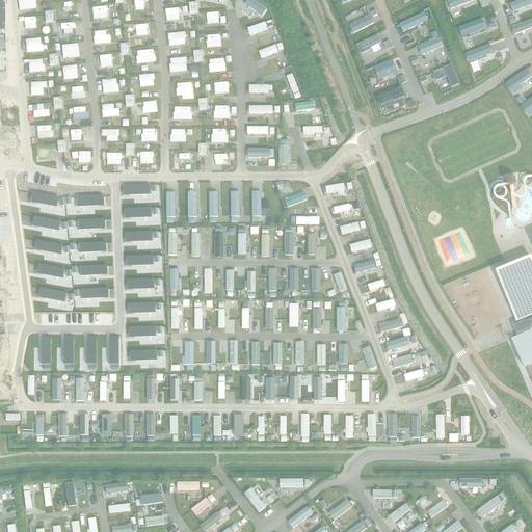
[(263,17),(267,11),(251,0),(246,0),(244,3),(263,17)]
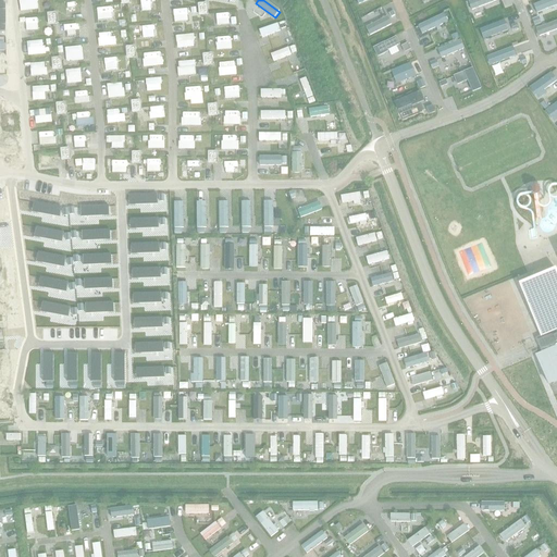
[(497,3),(495,0),(474,0),(468,2),(471,12),(497,3)]
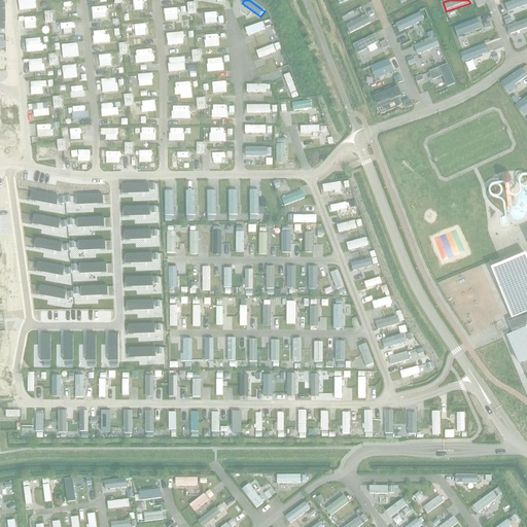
[(526,6),(526,2),(526,0),(520,0),(504,5),(507,13),(526,6)]
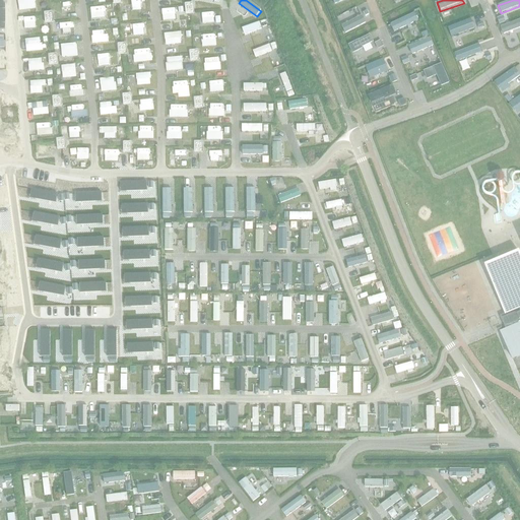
[(193,3),(185,4),(186,15),(194,14),(193,3)]
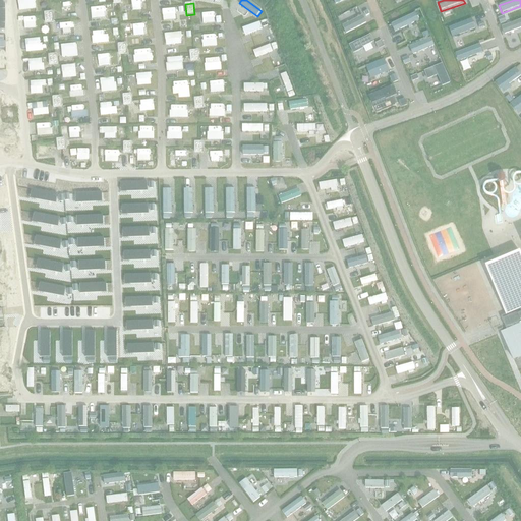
[(53,23),(53,12),(44,12),(45,23),(53,23)]
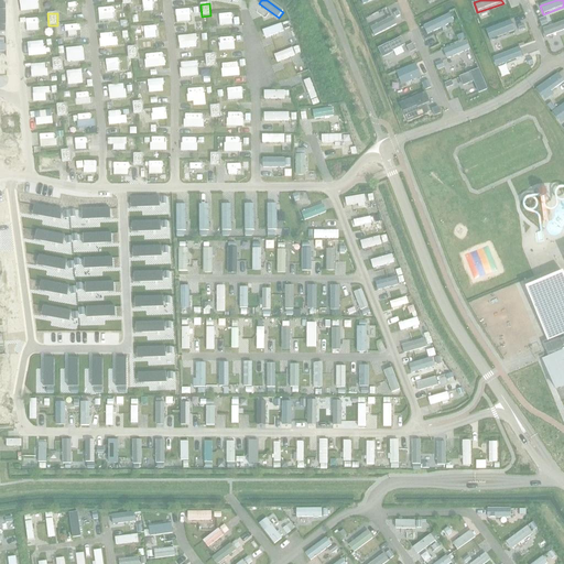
[(453,24),(449,15),(423,28),(427,36),(453,24)]
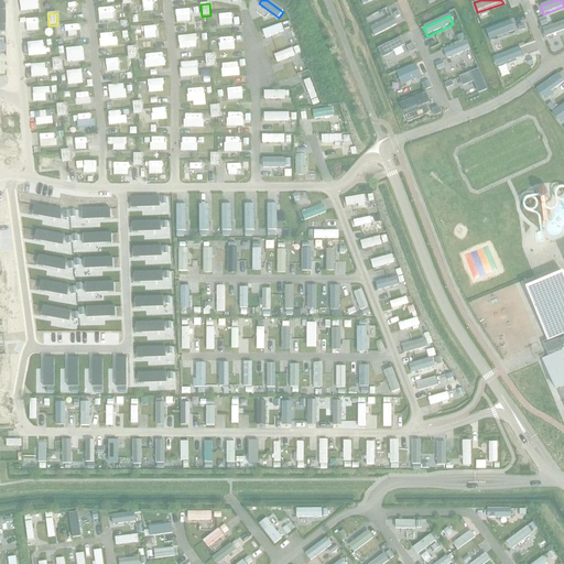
[(397,26),(392,18),(370,29),(375,38),(397,26)]
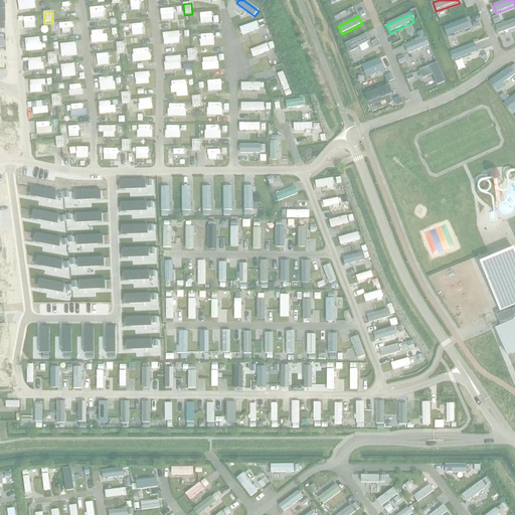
[(469,30),(466,20),(444,28),(447,38),(469,30)]
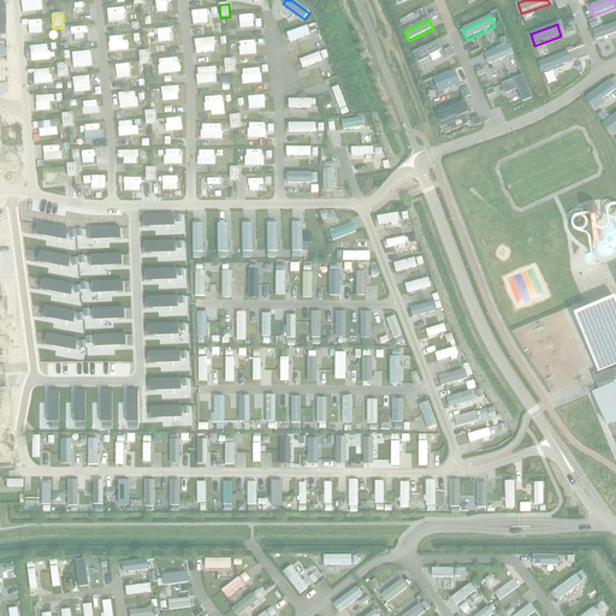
[(615,34),(615,24),(592,33),(596,42),(615,34)]
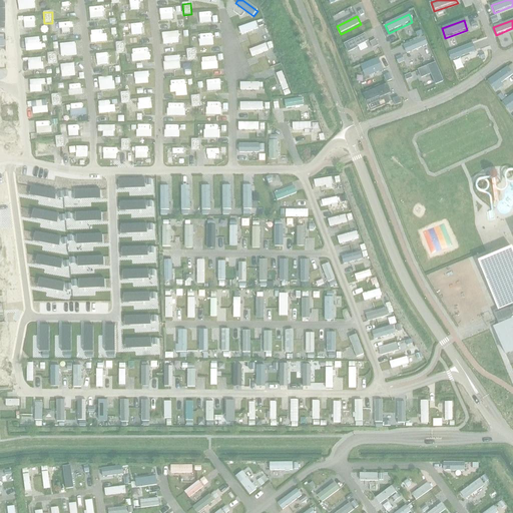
[(240,35),(258,29),(255,22),(238,28),(240,35)]
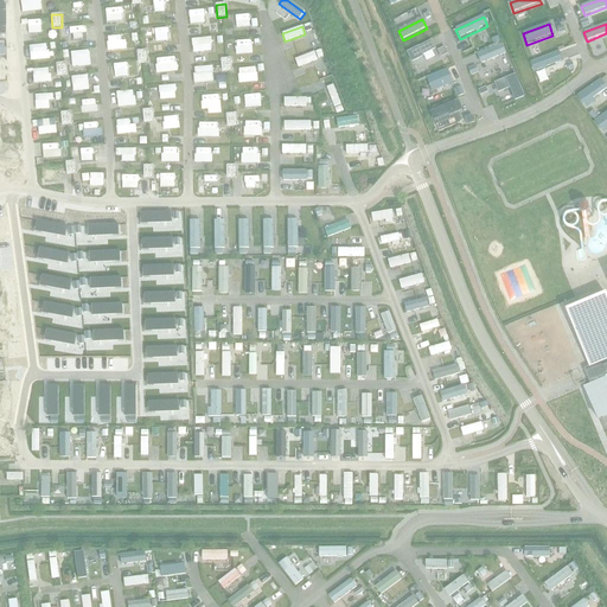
[(435,51),(432,43),(406,53),(410,65),(423,59),(421,57),(435,51)]
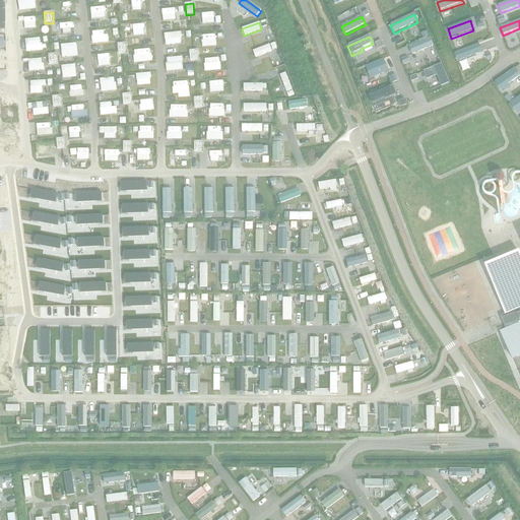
[(433,48),(430,39),(408,47),(411,56),(433,48)]
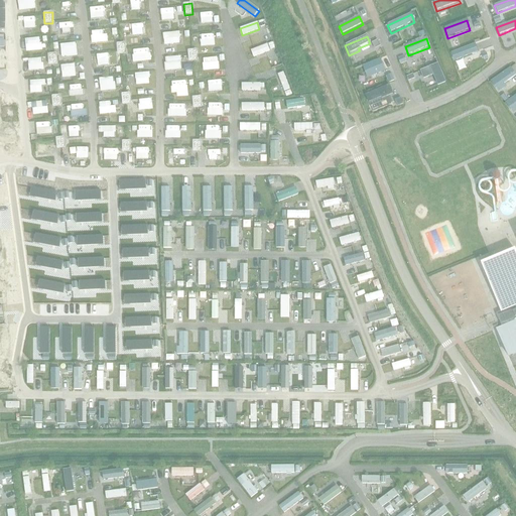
[(380,47),(377,41),(371,44),(374,50),(380,47)]
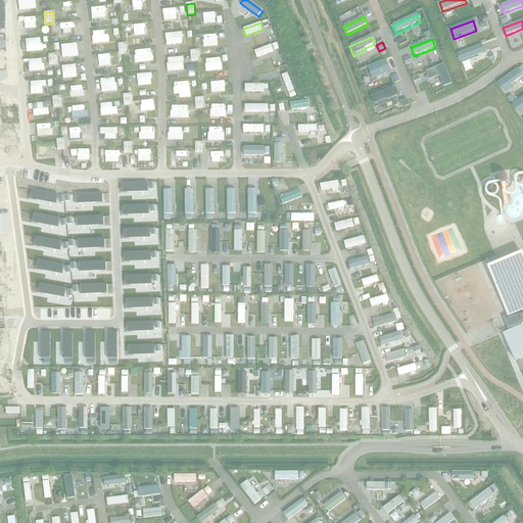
[(117,44),(119,55),(128,55),(127,43),(117,44)]
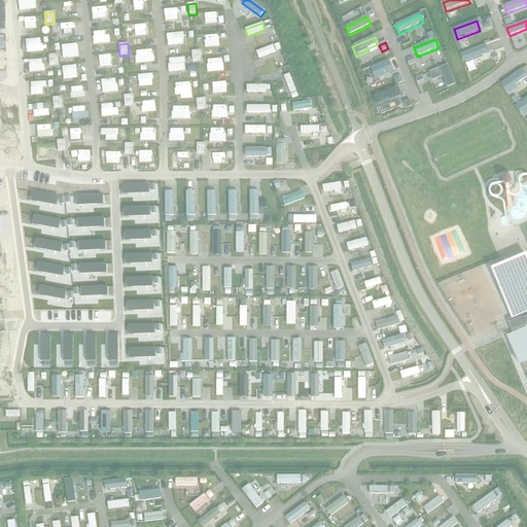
[(258,59),(275,53),(272,45),(255,51),(258,59)]
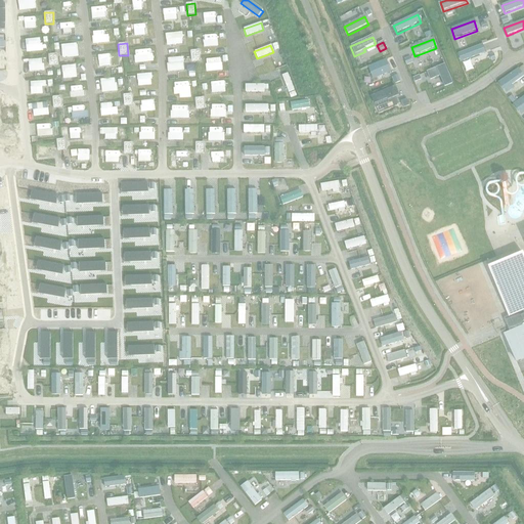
[(485,54),(482,46),(457,55),(461,63),(485,54)]
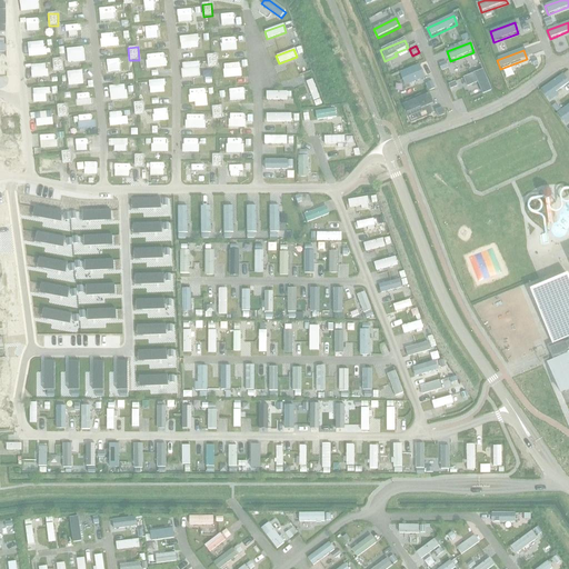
[(217,55),(207,56),(208,68),(217,67),(217,55)]
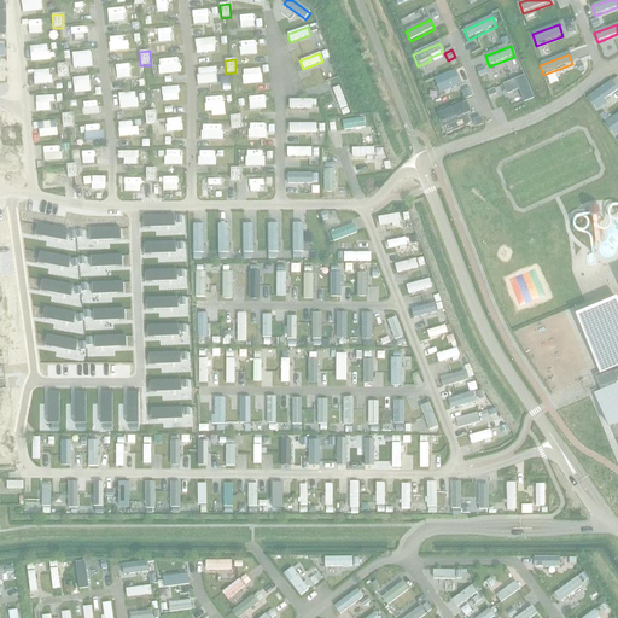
[(69,77),(68,64),(57,65),(58,79),(69,77)]
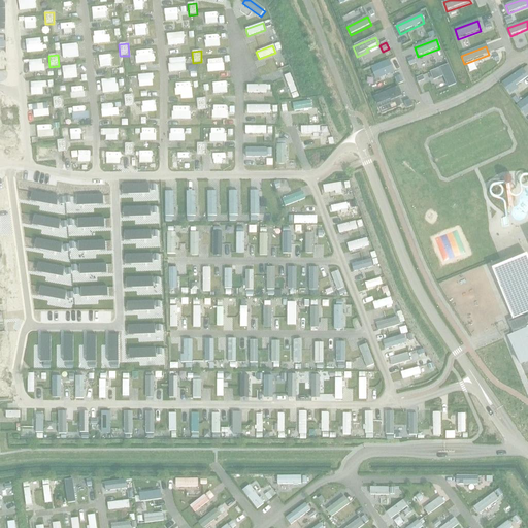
[(416,64),(414,58),(407,60),(409,66),(416,64)]
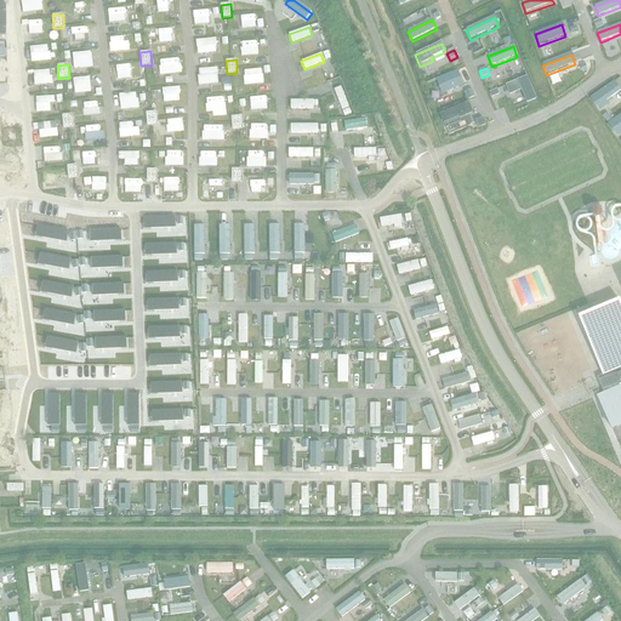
[(462,86),(457,73),(436,81),(442,95),(462,86)]
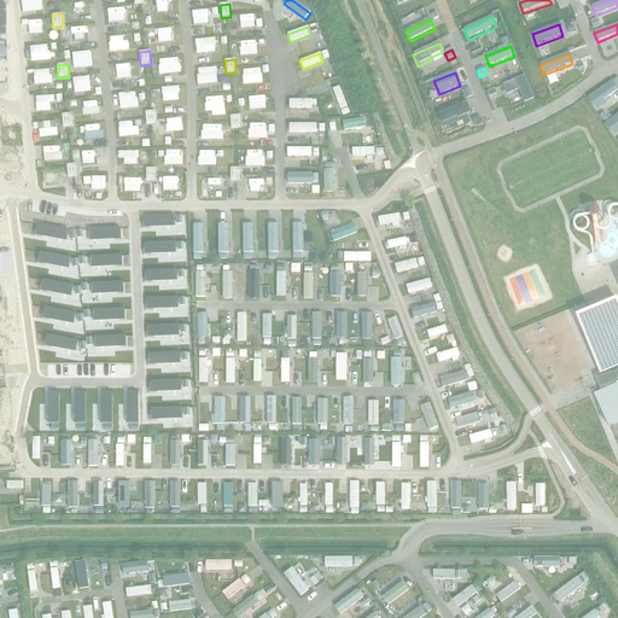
[(535,100),(525,77),(503,86),(507,97),(518,92),(524,105),(535,100)]
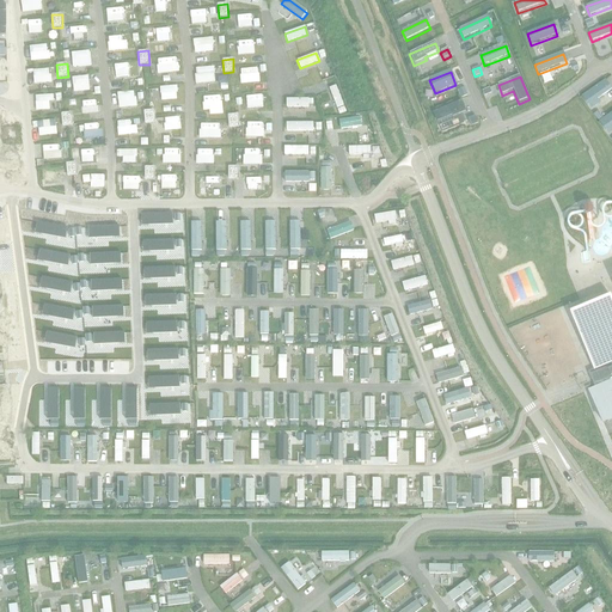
[(611,91),(605,83),(582,98),(588,108),(589,108),(592,110),(600,105),(598,102),(611,91)]
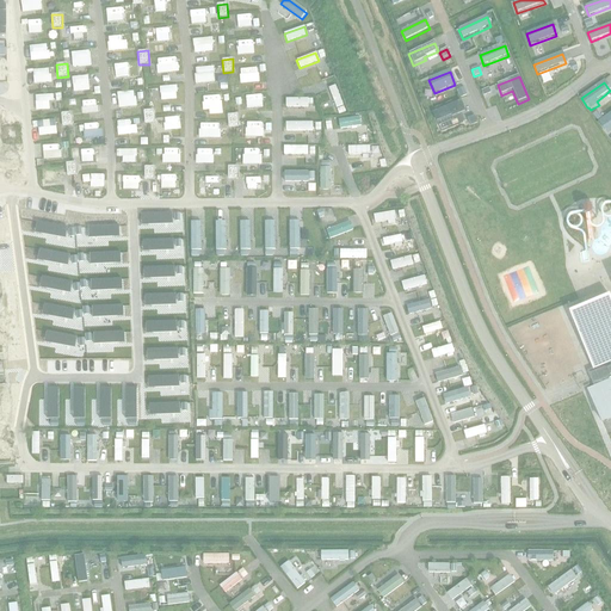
[(328,88),(335,109),(343,106),(335,86),(328,88)]
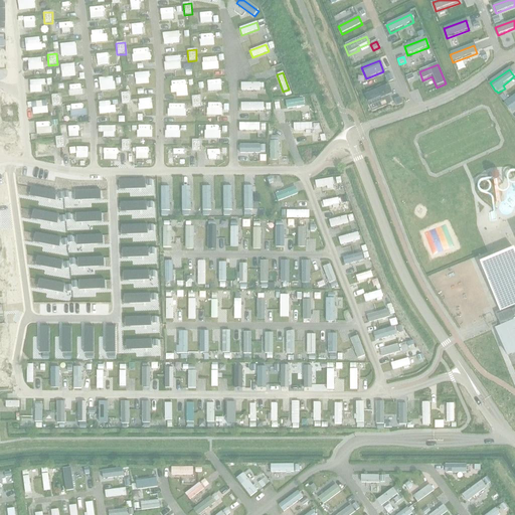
[(393,81),(390,73),(384,76),(387,83),(393,81)]
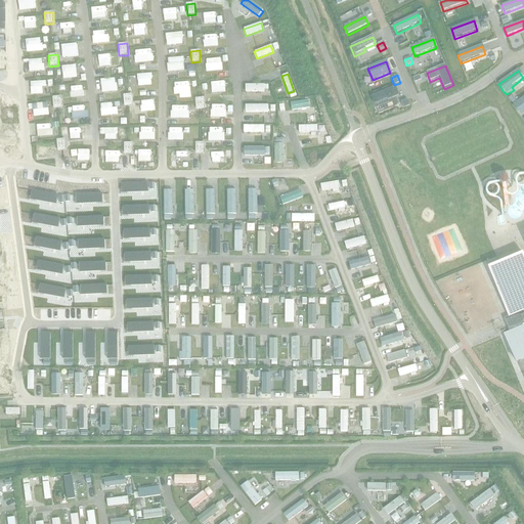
[(398,97),(395,88),(370,97),(374,106),(398,97)]
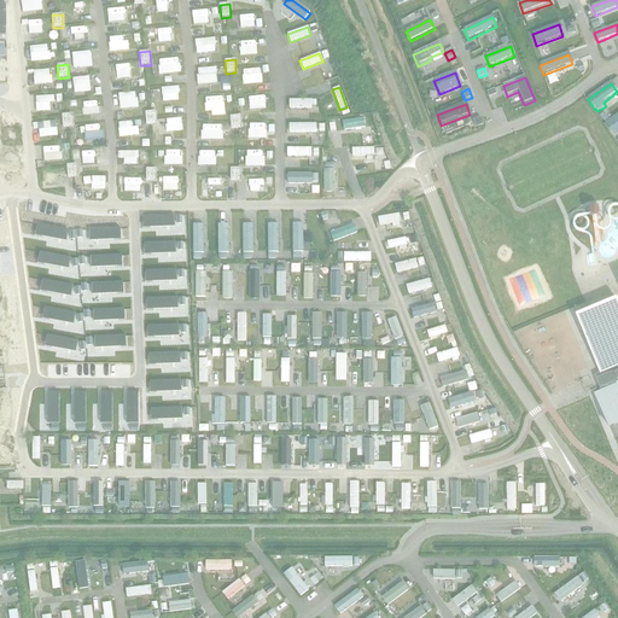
[(145,112),(146,126),(157,124),(156,111),(145,112)]
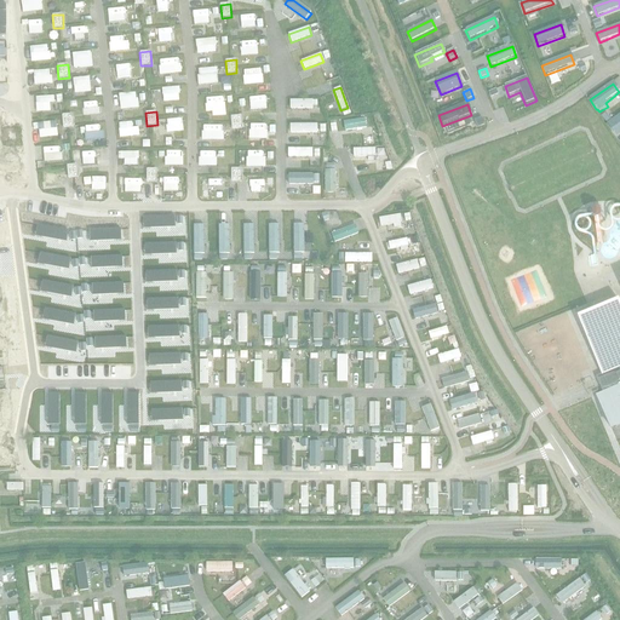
[(74,128),(72,114),(62,115),(63,128),(74,128)]
